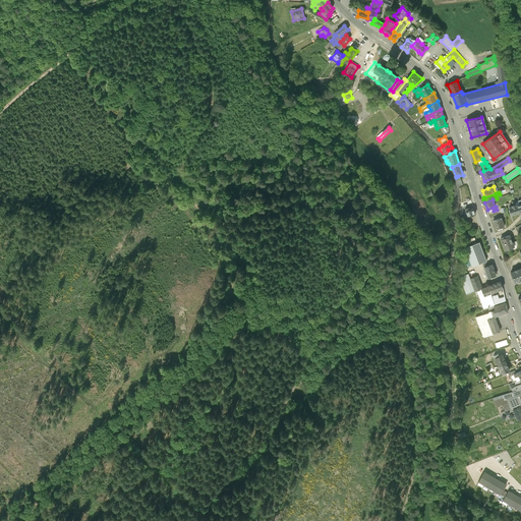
[(512,215),(518,213),(515,203),(515,201),(512,201),(513,205),(514,205),(514,206),(509,207),(512,215)]
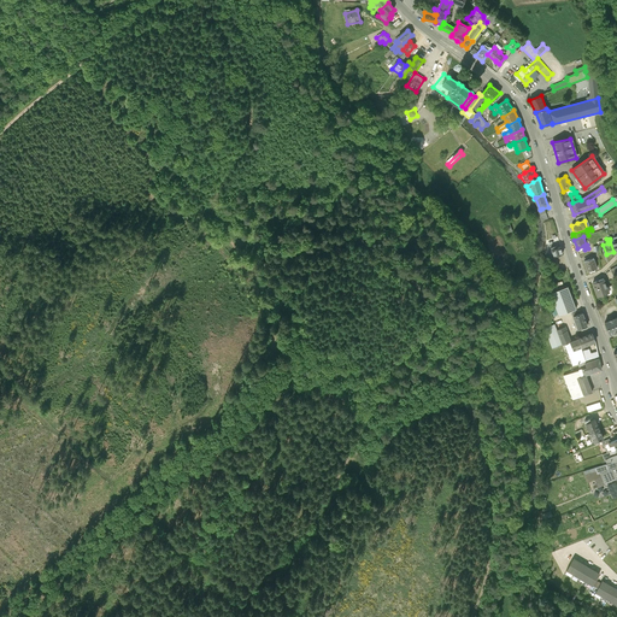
[(563,253),(560,247),(557,248),(556,247),(551,248),(553,257),(563,253)]
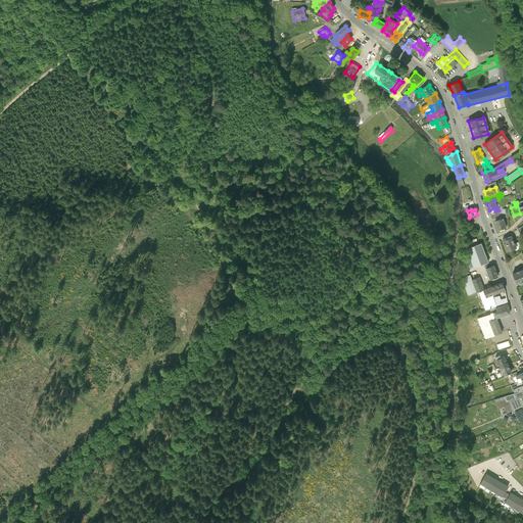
[(506,227),(504,219),(495,222),(497,230),(506,227)]
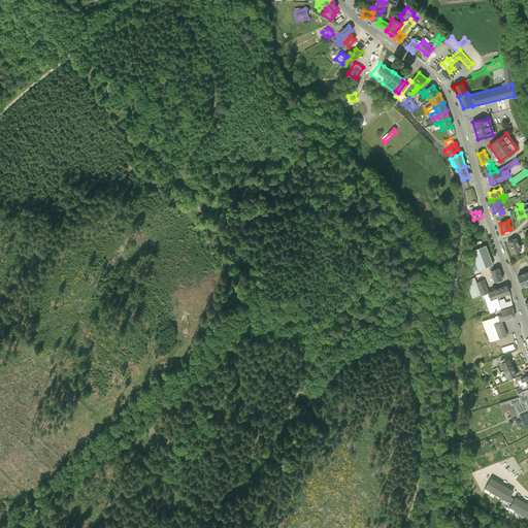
[(520,245),(517,238),(507,242),(512,254),(521,250),(520,250),(519,246),(520,245)]
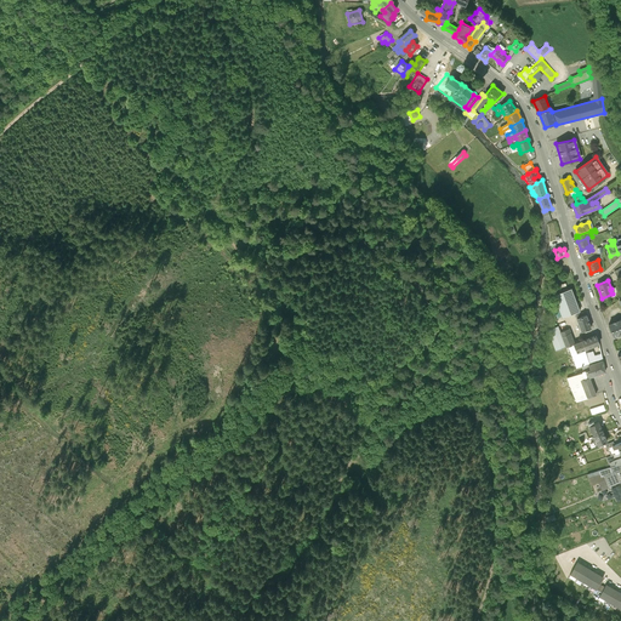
[(580,312),(571,289),(554,295),(563,318),(580,312)]
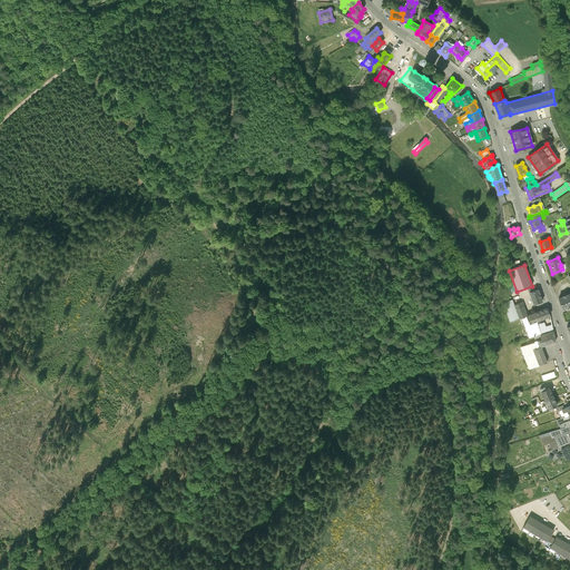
[(542,302),(539,290),(533,292),(532,288),(529,290),(533,304),(542,302)]
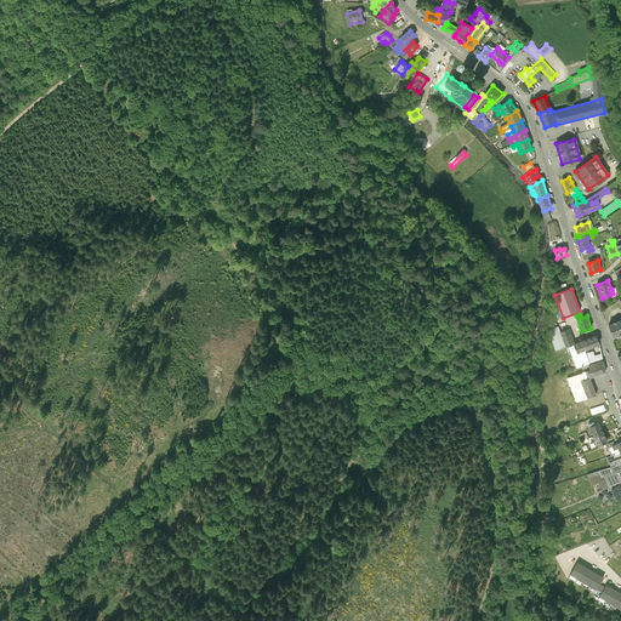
[(620,319),(617,322),(617,320),(614,323),(609,325),(614,336),(617,335),(620,332),(620,319)]
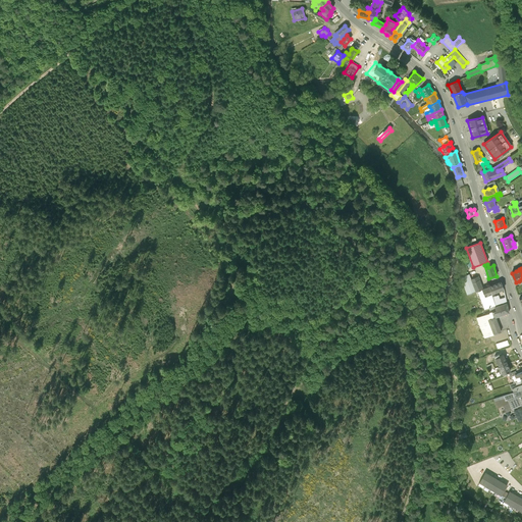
[(482,290),(477,277),(471,279),(469,274),(461,278),(467,296),(476,292),(482,290)]
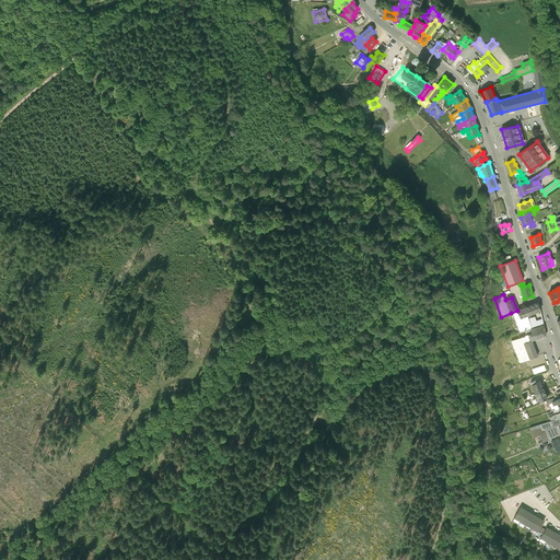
[(537,302),(517,311),(521,318),(527,315),(540,310),(537,302)]
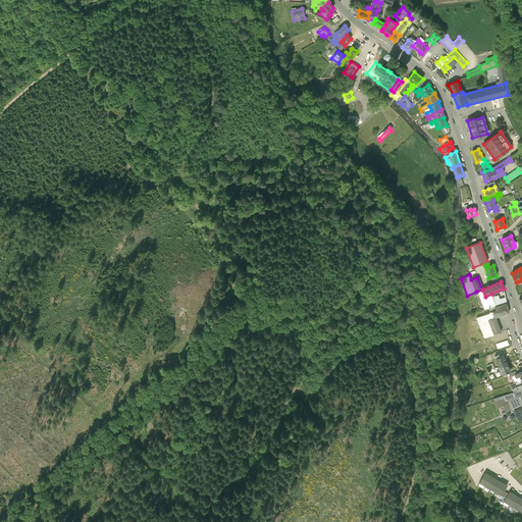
[(507,301),(506,298),(500,299),(499,296),(492,297),(491,294),(485,297),(482,290),(476,292),(477,294),(478,294),(482,302),(478,303),(481,311),(489,308),(494,306),(507,301)]
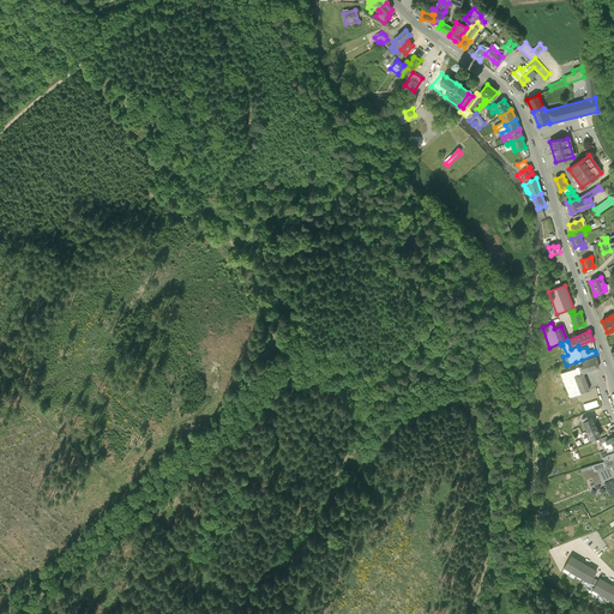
[(576,362),(577,368),(579,374),(583,373),(599,367),(596,354),(582,360),(576,362)]
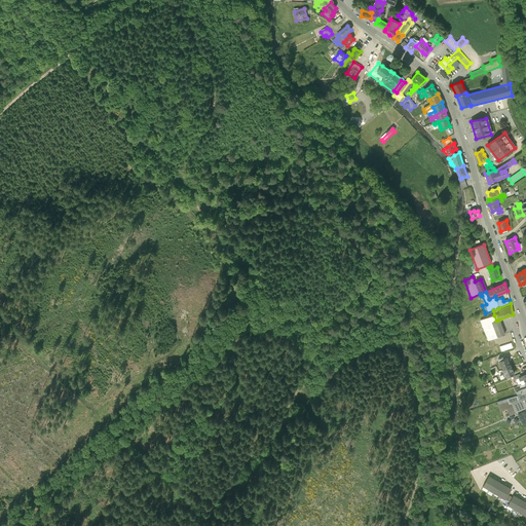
[(505,334),(499,320),(496,321),(494,315),(490,317),(481,321),(488,341),(505,334)]
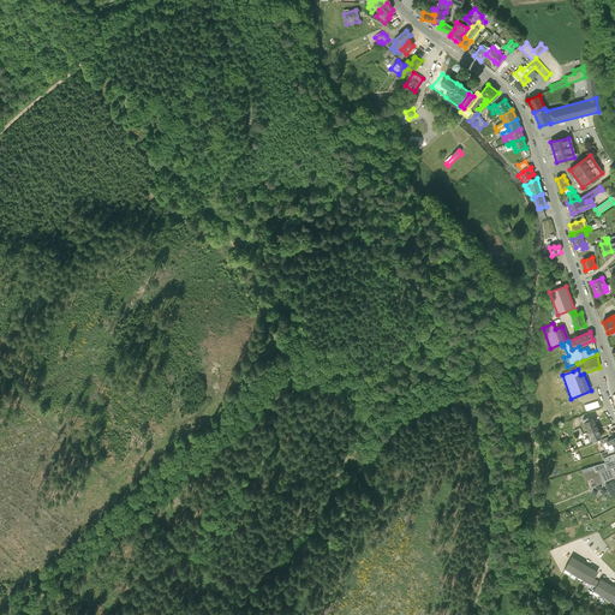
[(565,423),(574,419),(572,412),(561,417),(565,423)]
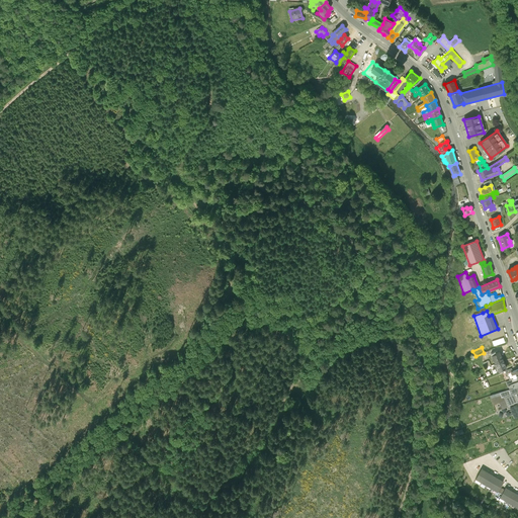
[(491,354),(496,364),(503,360),(503,359),(504,359),(503,356),(502,357),(500,352),(496,354),(495,352),(491,354)]
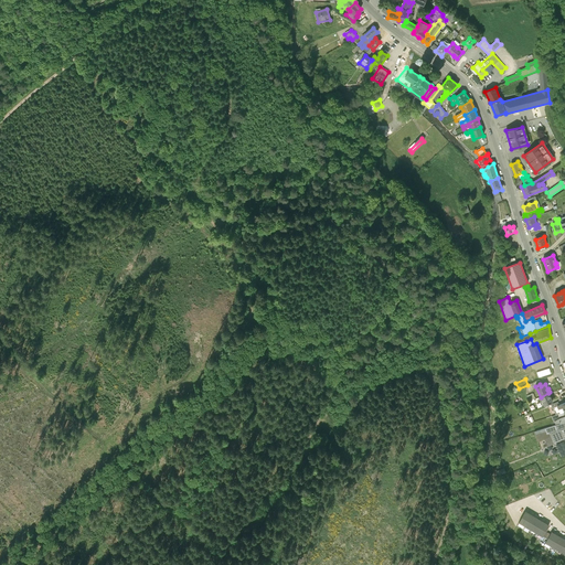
[(553,402),(548,393),(541,397),(539,397),(541,402),(542,402),(544,405),(553,402)]
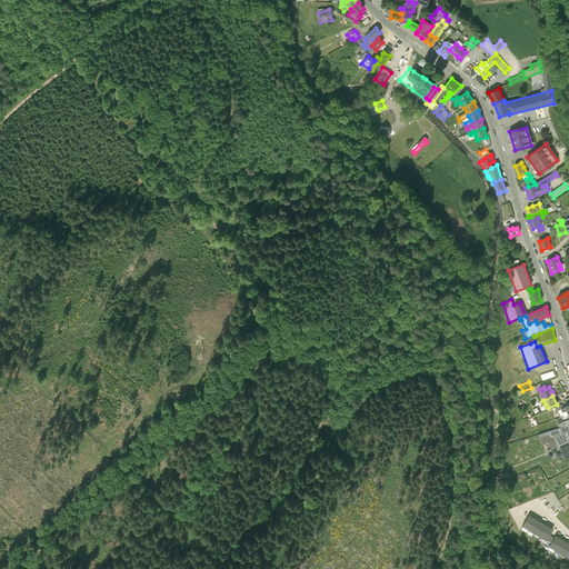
[(47,417),(58,423),(61,418),(51,411),(47,417)]
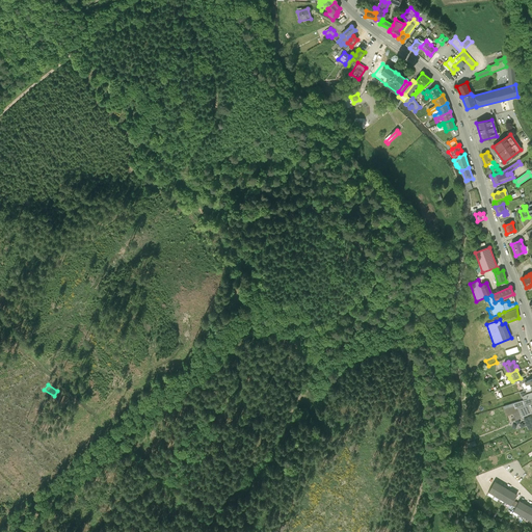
[(531,397),(524,400),(503,407),(505,410),(514,406),(514,408),(517,408),(519,411),(513,414),(515,420),(531,413),(531,414),(531,397)]
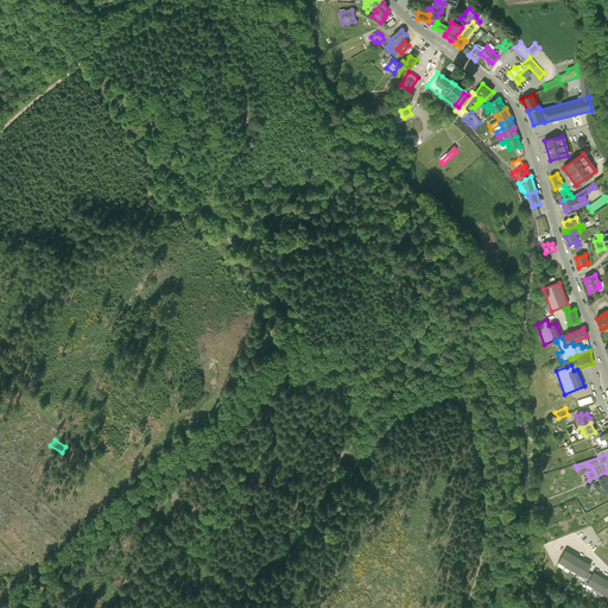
[(559,563),(565,553),(558,550),(551,562),(553,563),(552,564),(555,565),(556,564),(558,565),(559,563)]
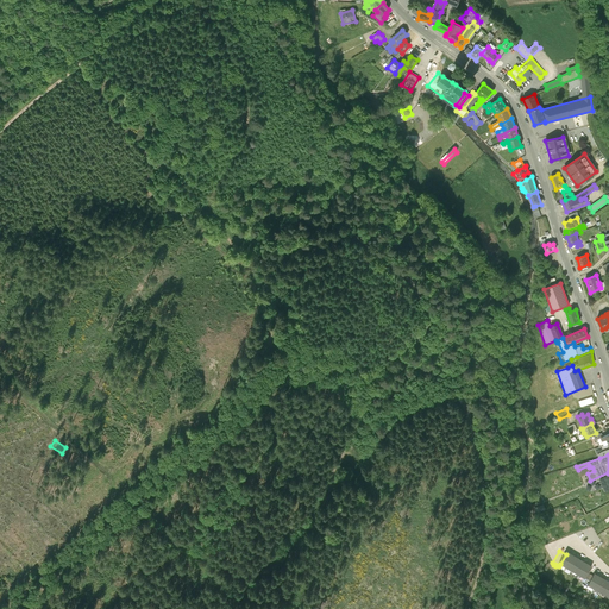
[(573,556),(567,552),(566,554),(560,564),(566,567),(573,556)]
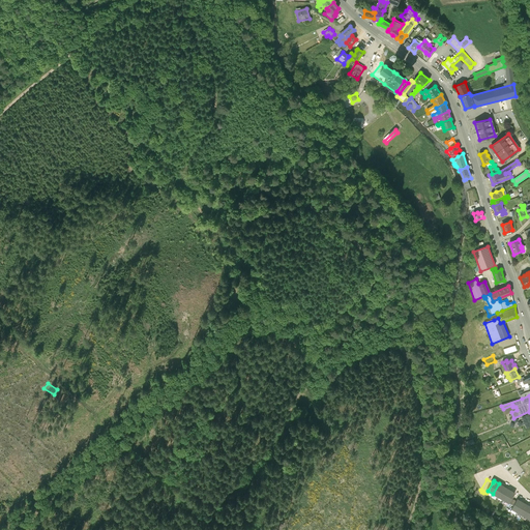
[(504,487),(499,483),(493,494),(498,497),(504,487)]
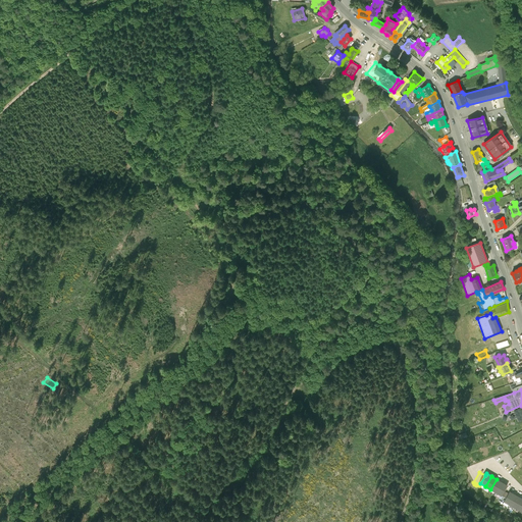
[(502,482),(497,479),(490,489),(497,492),(502,482)]
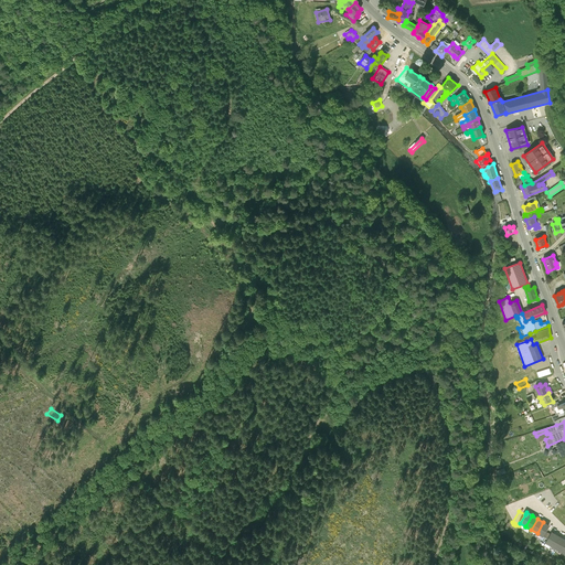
[(550,525),(543,522),(537,533),(543,536),(546,531),(550,525)]
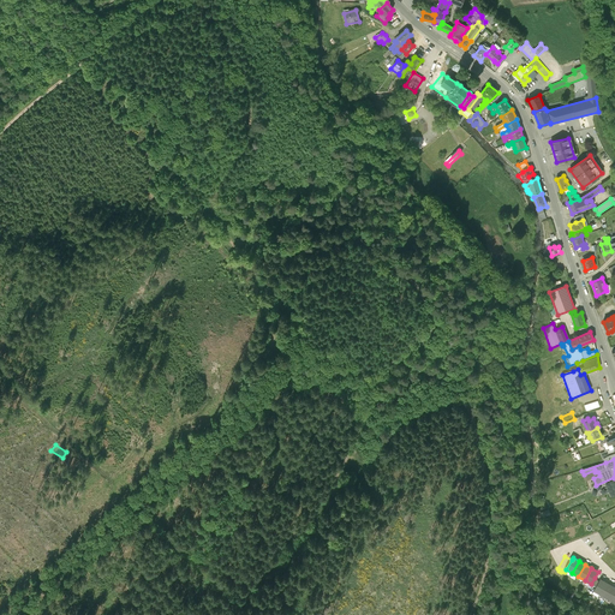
[(608,583),(601,579),(599,580),(597,586),(593,591),(601,595),(608,583)]
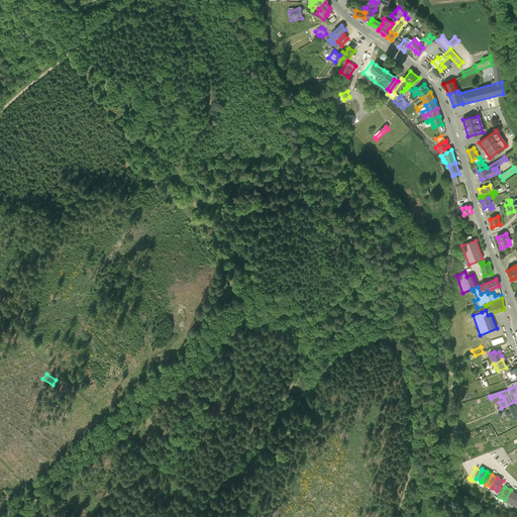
[(516,492),(511,490),(505,500),(510,503),(516,492)]
